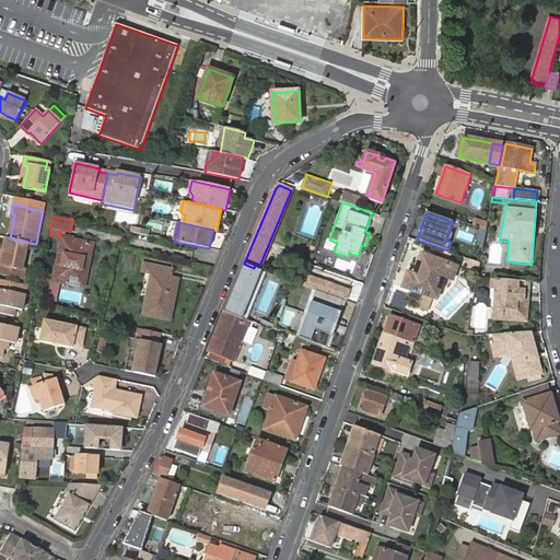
[(457,224),(453,222),(446,241),(451,242),(457,224)]
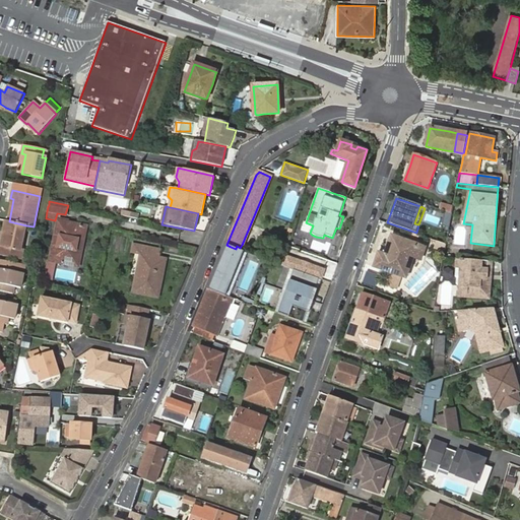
[(442,225),(449,228),(451,214),(445,213),(442,225)]
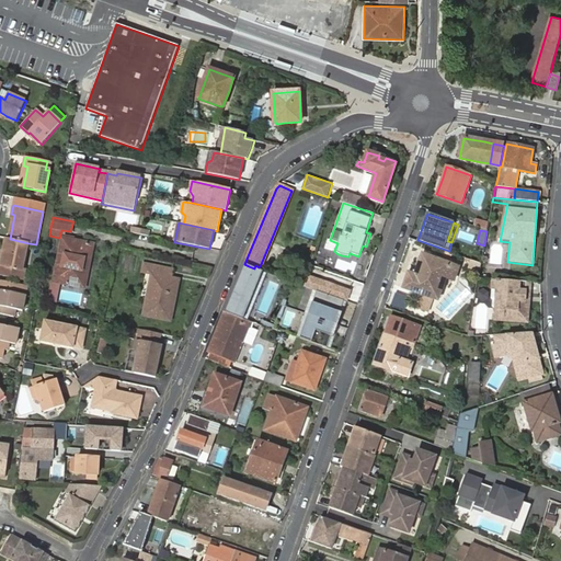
[(10,239),(7,239),(0,270),(0,274),(23,279),(25,271),(23,270),(29,243),(10,239)]
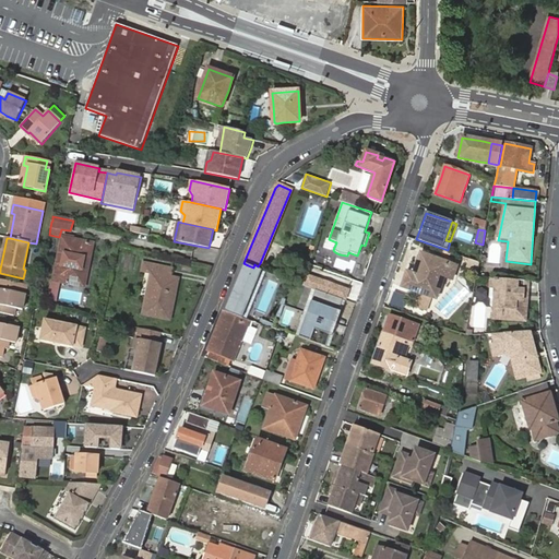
[(84,258),(90,259),(93,244),(62,238),(54,281),(79,286),(84,258)]
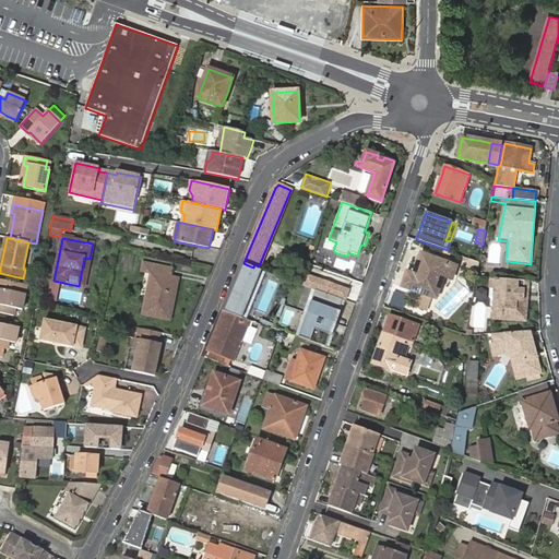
[(407,273),(402,287),(436,299),(443,277),(452,281),(458,266),(429,257),(430,256),(425,254),(425,256),(421,254),(415,271),(414,275),(411,274),(407,273)]
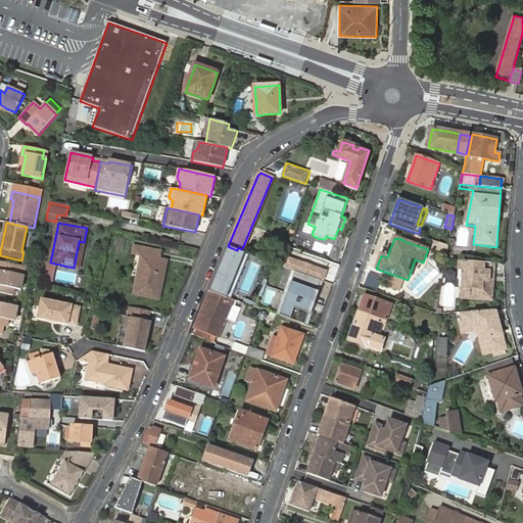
[(79,269),(84,242),(79,241),(74,268),(79,269)]
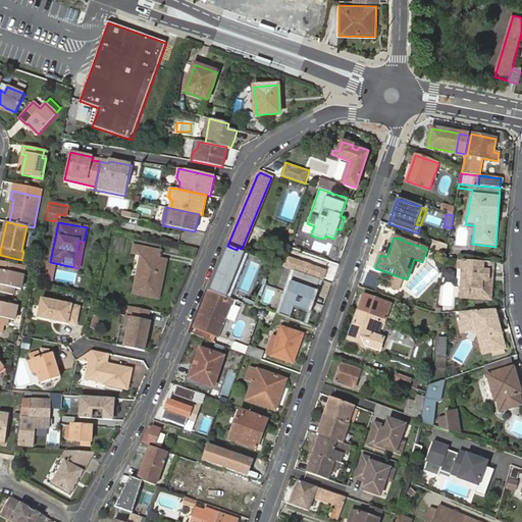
[(314,241),(312,249),(325,253),(327,245),(314,241)]
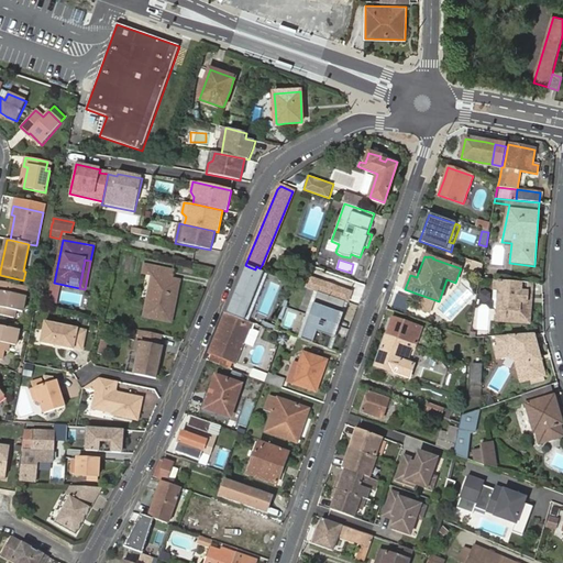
[(483,264),(474,261),(472,268),(482,272),(483,264)]
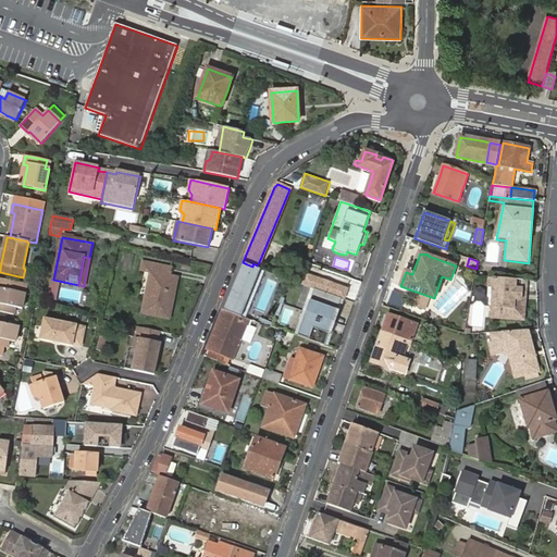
[(166,293),(170,276),(172,268),(144,262),(141,271),(150,273),(143,313),(170,319),(174,296),(169,295),(166,293)]
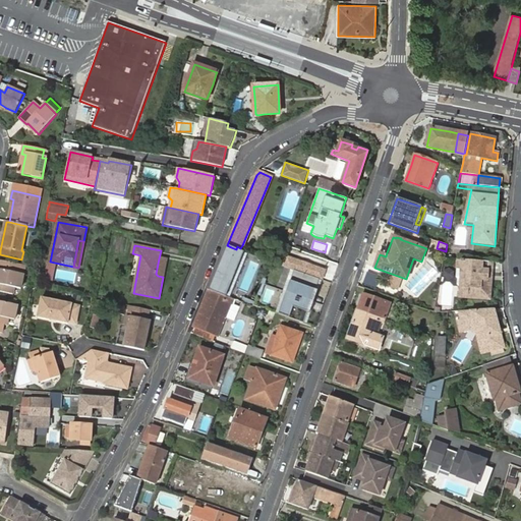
[(209,289),(226,296),(231,282),(228,281),(239,252),(230,248),(231,247),(227,245),(209,289)]
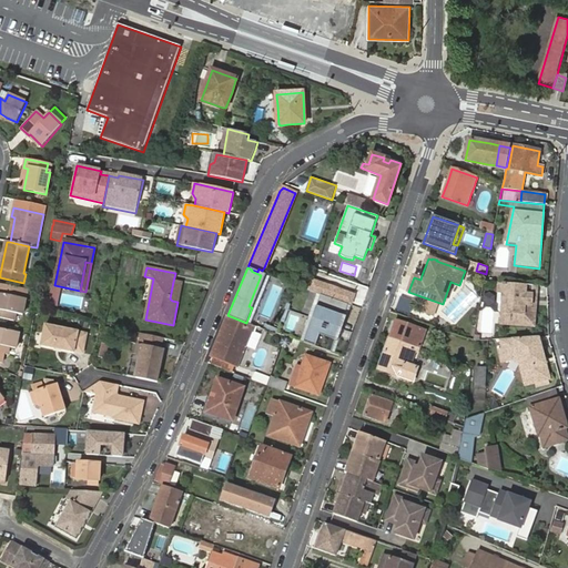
[(354,295),(312,280),(308,291),(322,295),(348,304),(351,305),(354,295)]
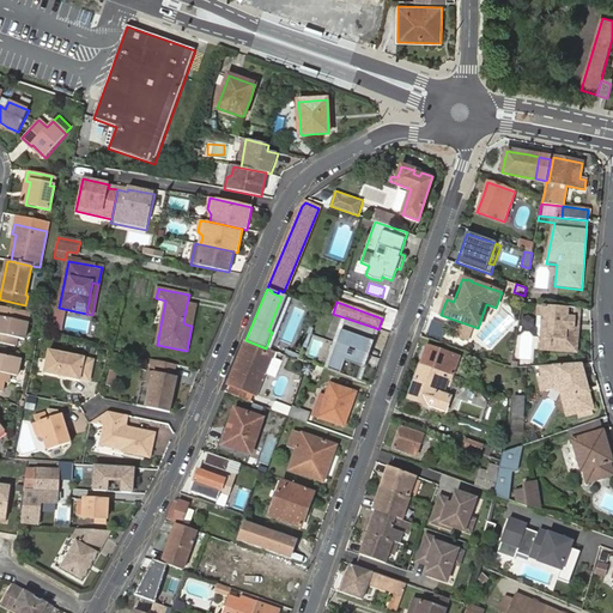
[(195,305),(187,304),(183,322),(186,325),(192,326),(195,305)]
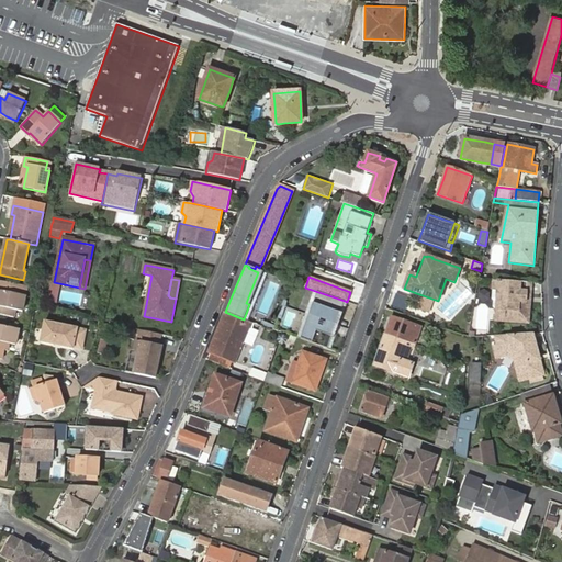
[(27,287),(0,280),(0,291),(25,296),(27,287)]
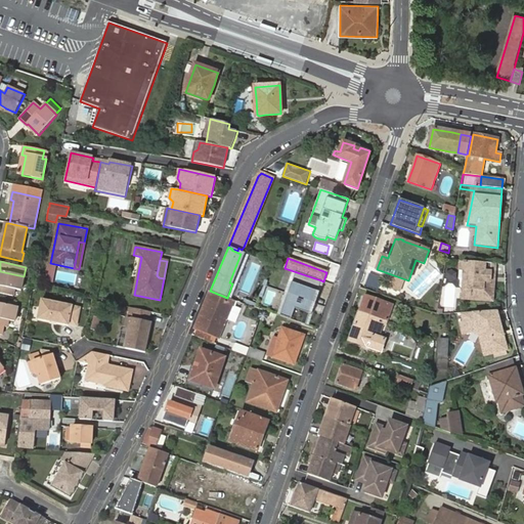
[(465,270),(460,270),(460,279),(461,280),(461,287),(462,288),(463,289),(463,299),(493,301),(494,281),(490,280),(492,263),(466,262),(465,270)]
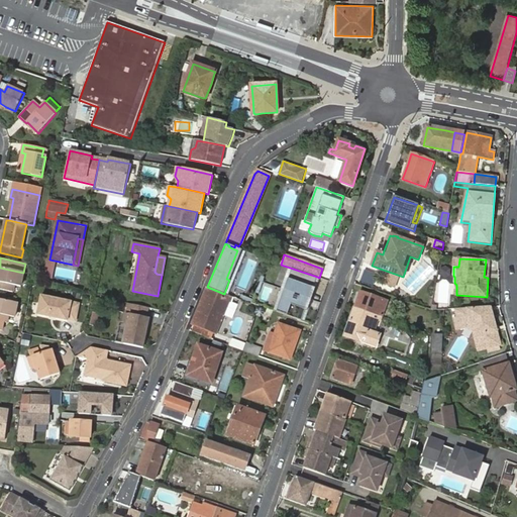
[(23,273),(0,268),(0,290),(13,293),(14,286),(21,287),(23,273)]
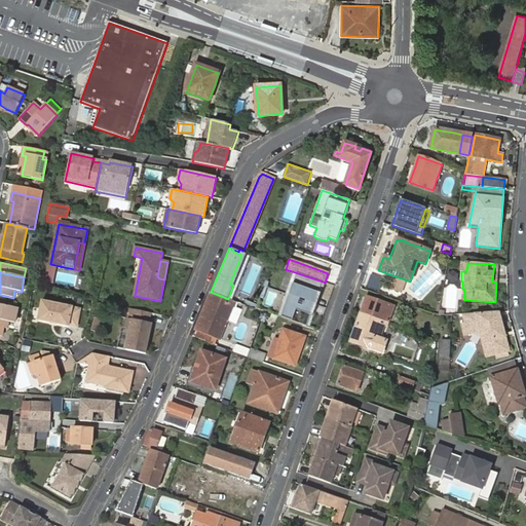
[(323,282),(298,273),(290,296),(314,304),(323,282)]
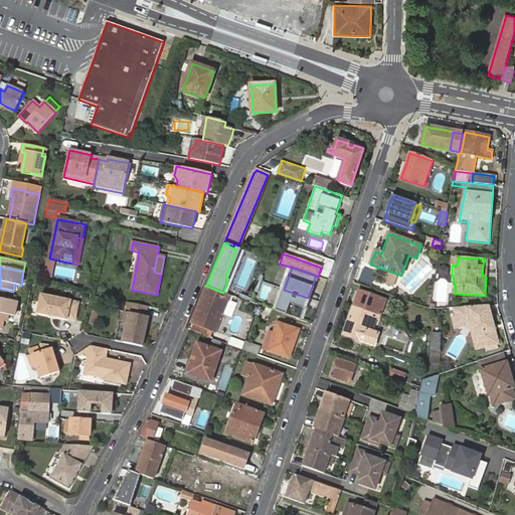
[(267,299),(271,284),(263,282),(259,297),(267,299)]
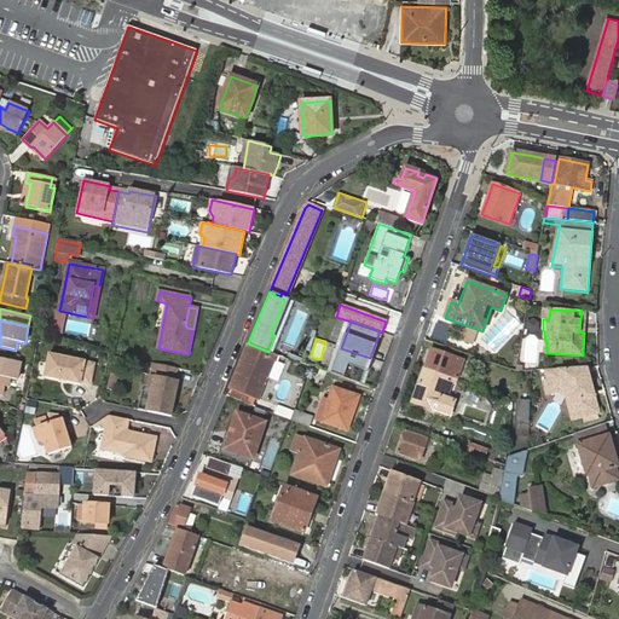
[(276,362),(278,356),(268,352),(248,343),(238,369),(233,380),(231,388),(242,392),(258,399),(273,360),(276,362)]
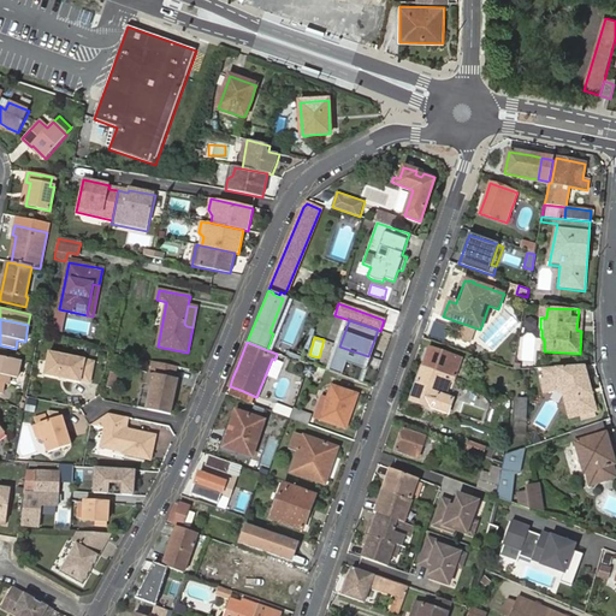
[(368,356),(339,347),(330,373),(359,383),(368,356)]
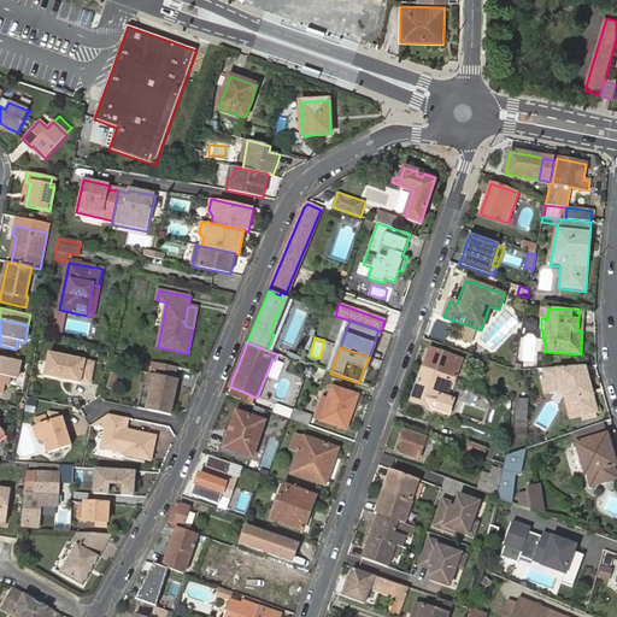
[(430,348),(423,366),(456,378),(463,359),(430,348)]
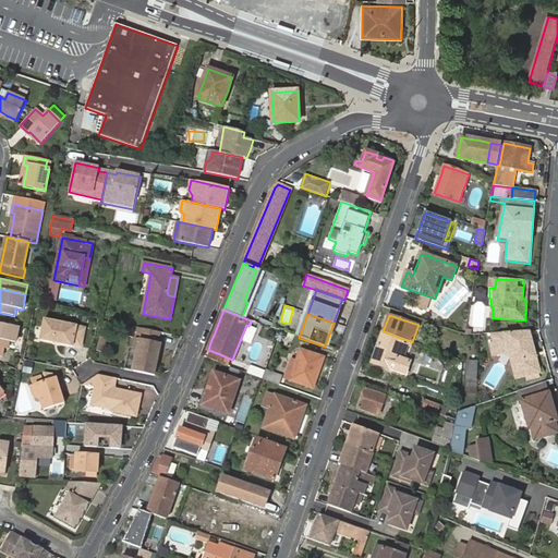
[(39,340),(72,348),(73,346),(81,348),(85,329),(44,320),(39,340)]
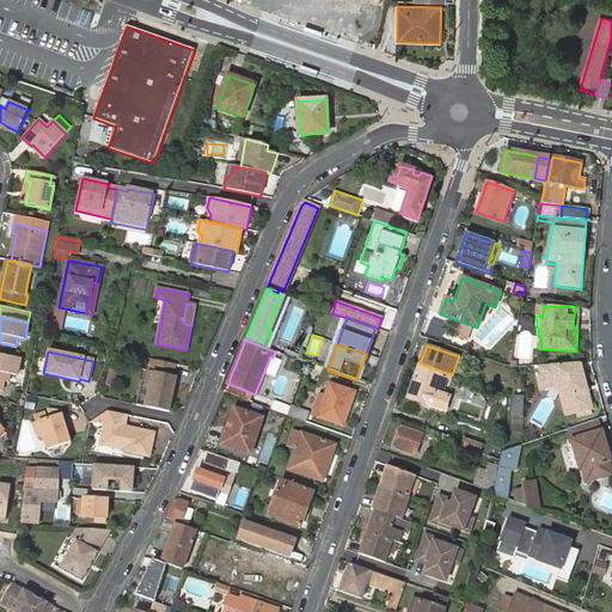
[(20,360),(0,355),(0,380),(8,383),(10,374),(17,377),(20,360)]
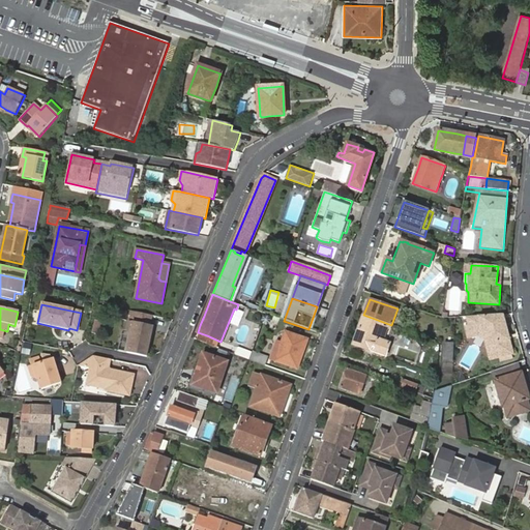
[(152,316),(131,312),(130,319),(135,320),(135,322),(129,321),(127,331),(130,335),(127,353),(147,357),(153,326),(150,325),(152,316)]
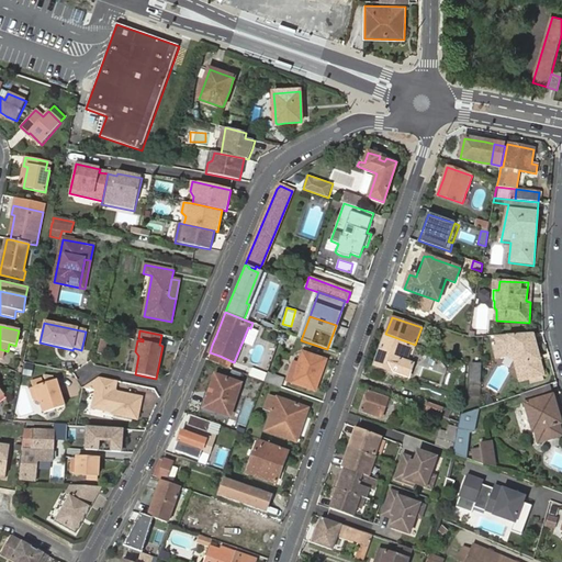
[(415,345),(385,334),(374,366),(408,378),(413,364),(409,363),(406,362),(401,360),(405,347),(411,349),(413,350),(415,345)]
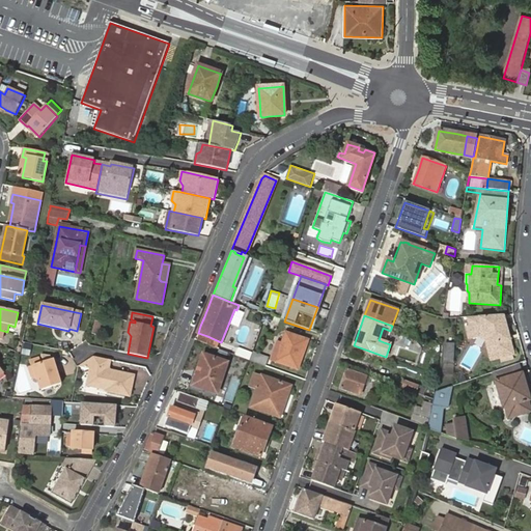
[(499,315),(467,317),(470,328),(466,329),(469,338),(478,336),(485,340),(490,354),(497,352),(499,358),(513,354),(508,336),(504,334),(499,315)]
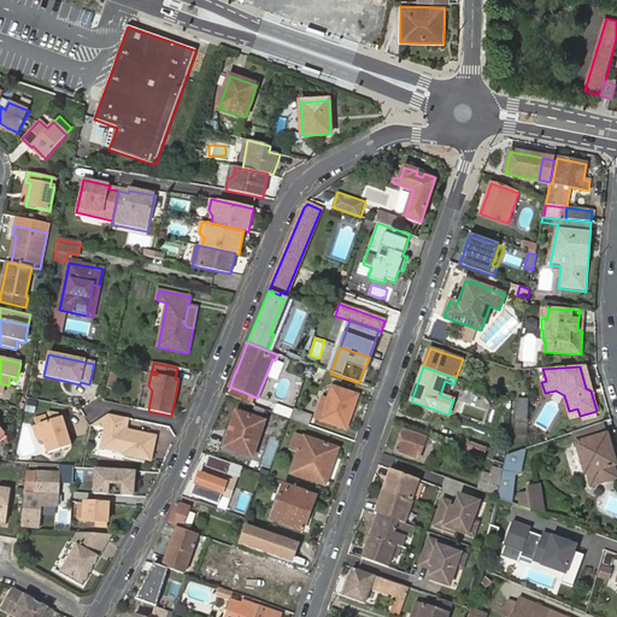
[(591,391),(585,366),(580,366),(586,388),(591,391)]
